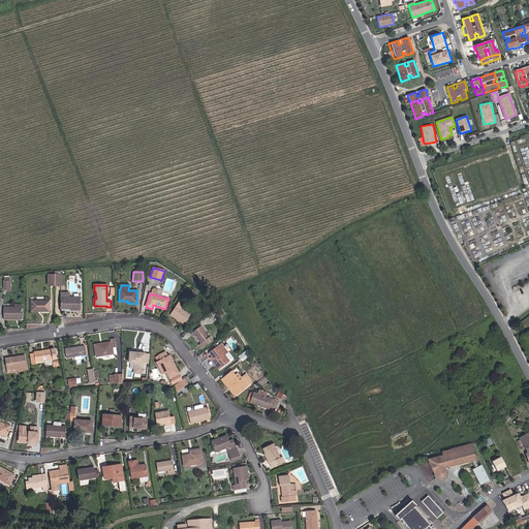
[(70,310),(80,310),(81,298),(61,298),(61,308),(70,308),(70,310)]
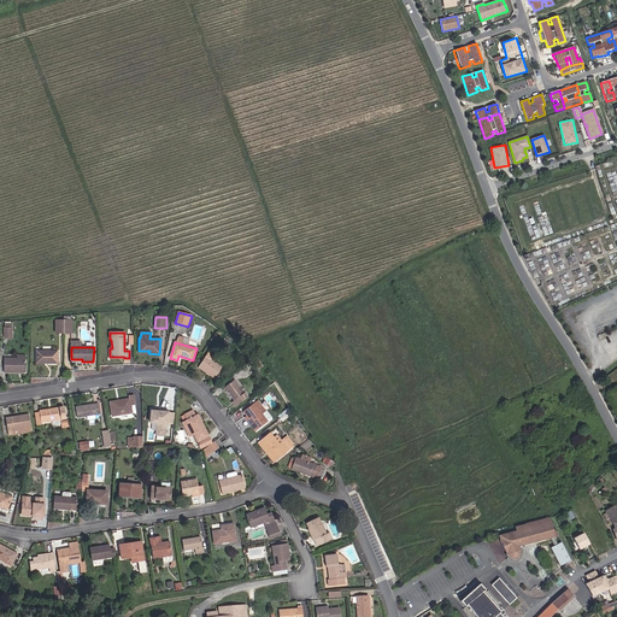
[(36,364),(58,364),(58,351),(36,351),(36,364)]
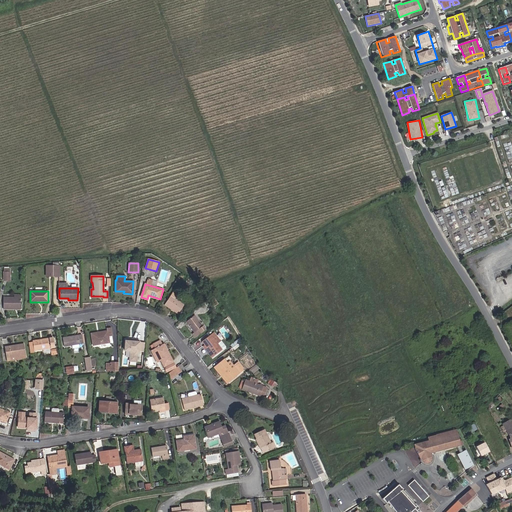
[(178,312),(184,305),(171,296),(165,305),(172,310),(173,309),(178,312)]
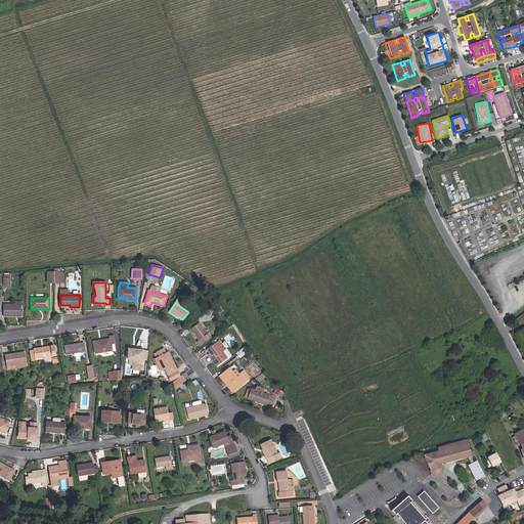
[(218,315),(225,310),(222,307),(219,303),(213,307),(218,315)]
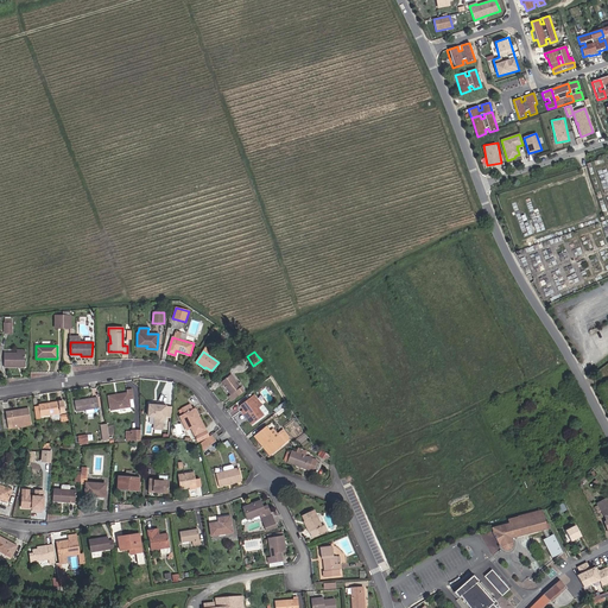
[(4,367),(25,368),(25,353),(5,353),(4,367)]
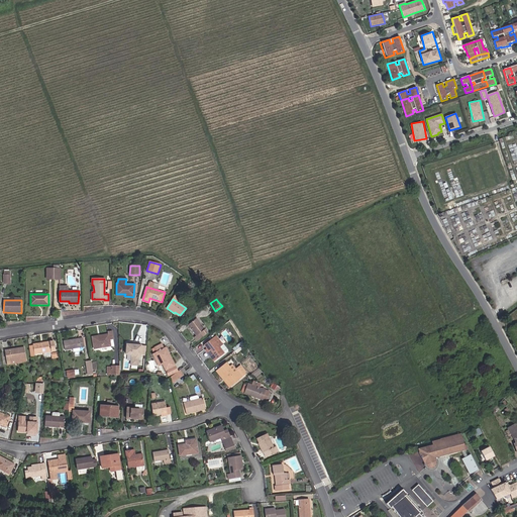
[(197,340),(207,332),(197,318),(188,325),(197,336),(194,337),(197,340)]
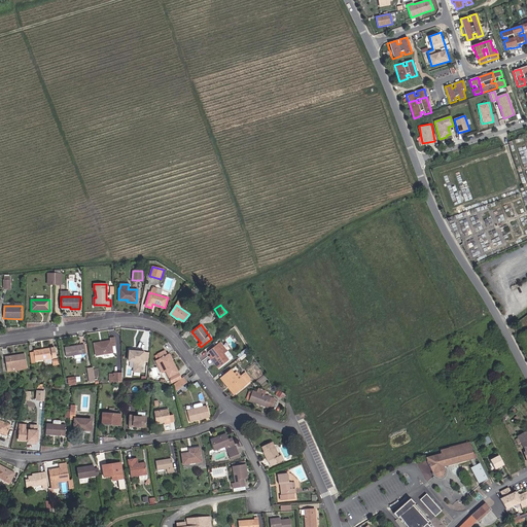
[(96,355),(113,353),(111,346),(115,345),(114,338),(110,338),(110,341),(94,343),(96,355)]
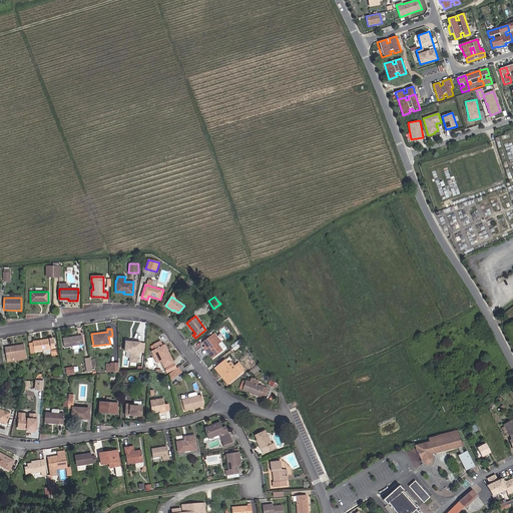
[(221,350),(213,339),(216,337),(214,334),(202,342),(205,346),(208,351),(209,350),(211,352),(210,352),(213,357),(221,350)]
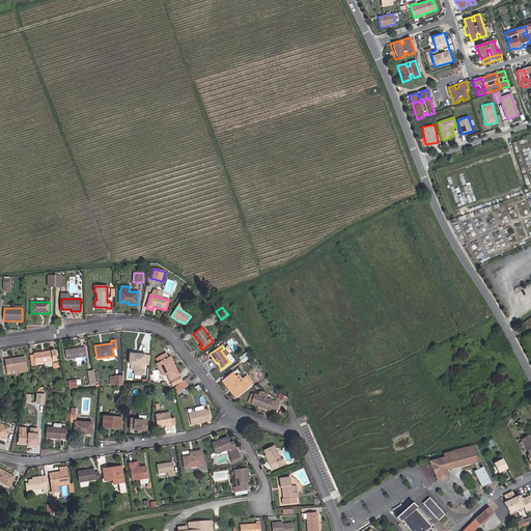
[(82,357),(86,357),(84,347),(65,350),(66,359),(75,358),(75,361),(76,361),(80,361),(82,360),(82,357)]
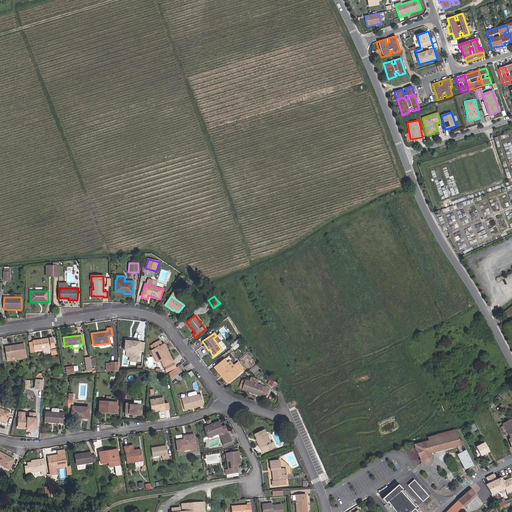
[(220,341),(216,336),(213,338),(221,349),(225,347),(221,341),(220,341)]
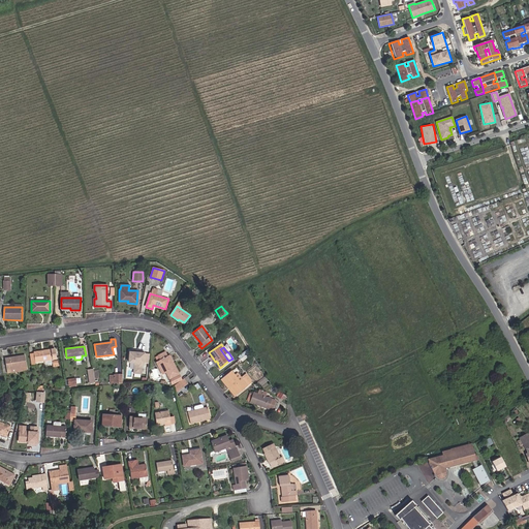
[(35,363),(57,360),(55,348),(34,352),(35,363)]
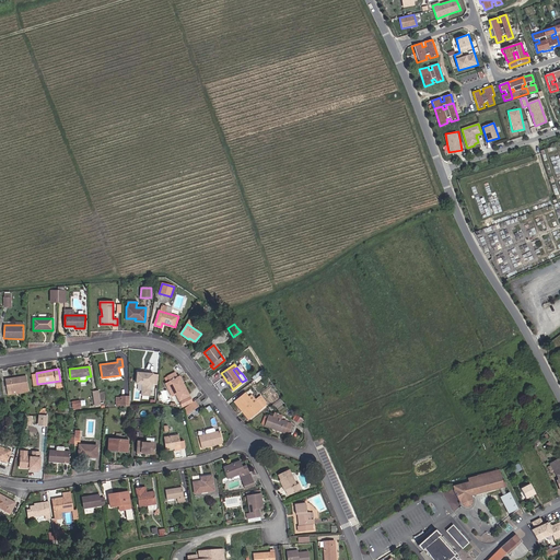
[(148,385),(152,385),(153,372),(137,371),(136,384),(143,384),(143,388),(147,388),(148,385)]
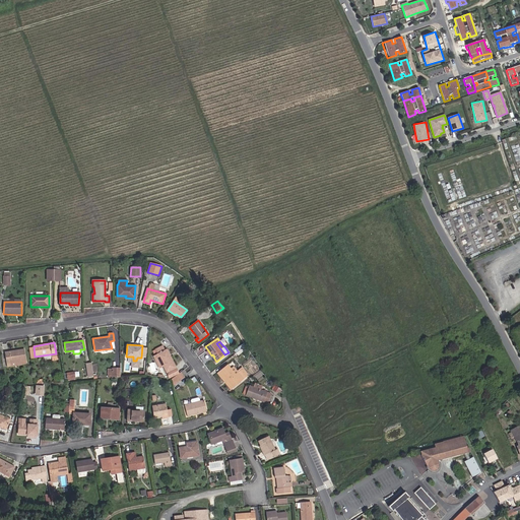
[(237,352),(245,346),(243,344),(235,350),(237,352)]
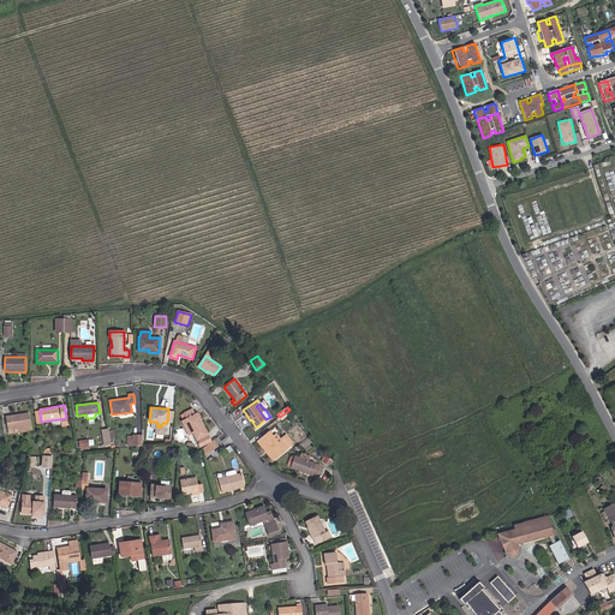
[(294,411),(292,407),(290,410),(280,417),(282,421),(294,411)]
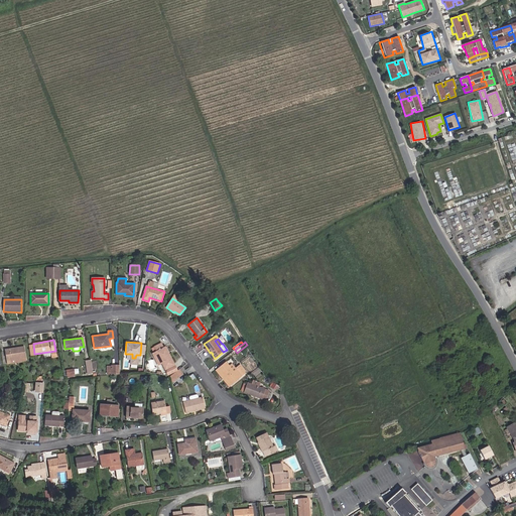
[(167,375),(177,370),(168,353),(166,354),(163,347),(161,343),(154,347),(156,351),(153,352),(159,365),(161,363),(167,375)]
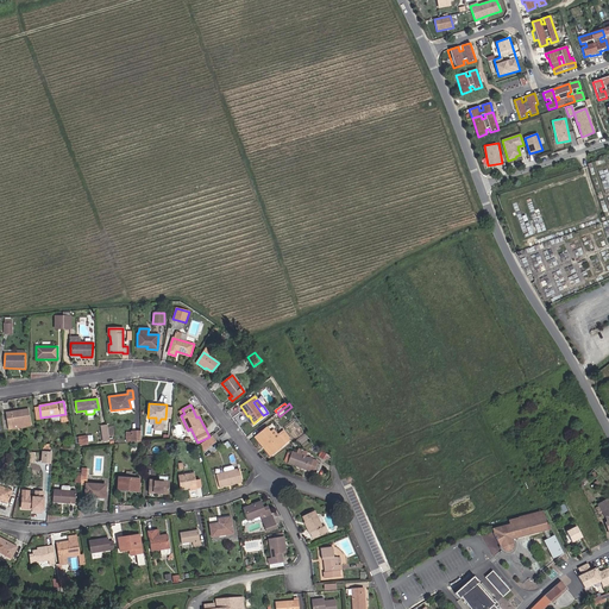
[(8,429),(31,426),(29,409),(6,413),(8,429)]
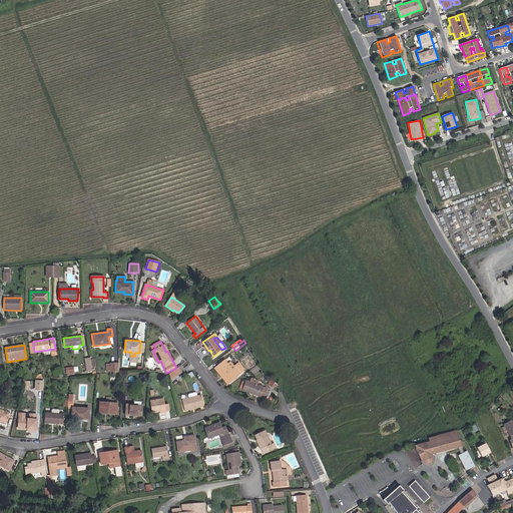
[(211,358),(213,357),(210,352),(211,352),(209,350),(208,351),(205,346),(203,347),(211,358)]
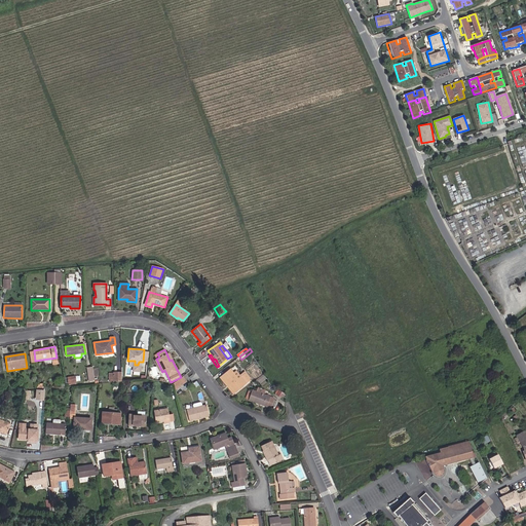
[(230,369),(221,376),(234,392),(250,380),(249,378),(250,377),(246,373),(238,379),(230,369)]
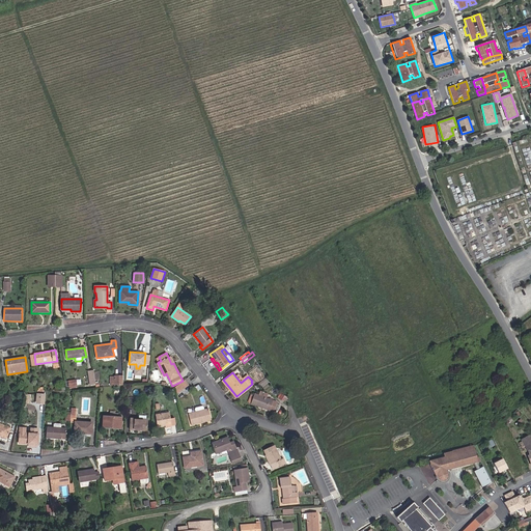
[(115,386),(123,385),(122,374),(115,375),(115,376),(110,376),(111,385),(115,385),(115,386)]
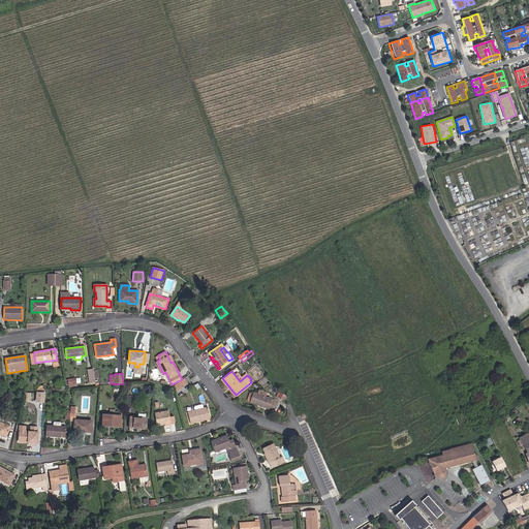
[(187,382),(184,378),(175,385),(176,393),(188,383),(187,382)]
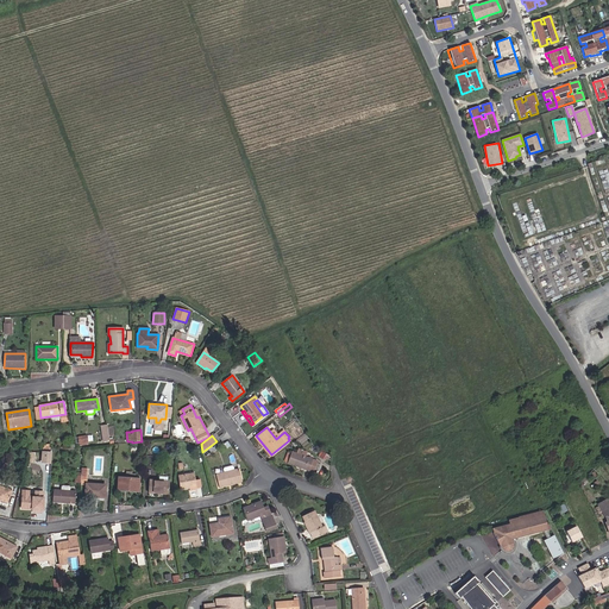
[(52,451),(42,450),(41,463),(51,463),(52,451)]
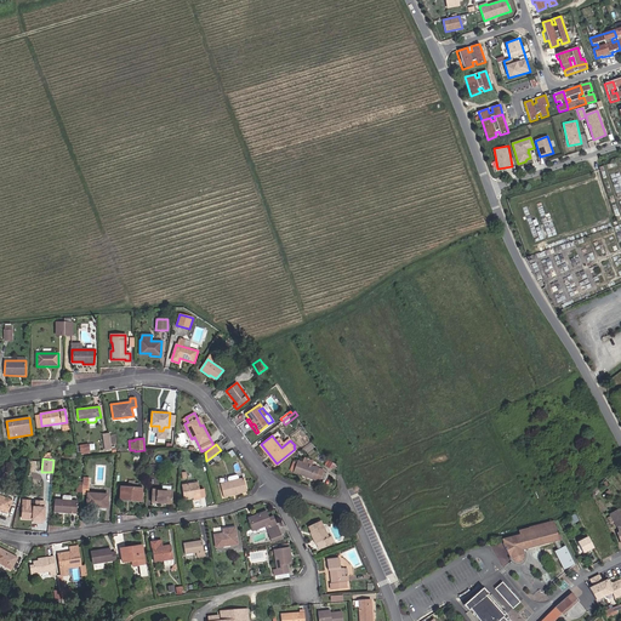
[(294,472),(319,482),(324,469),(320,468),(322,463),(313,461),(311,466),(302,462),(298,461),(294,472)]
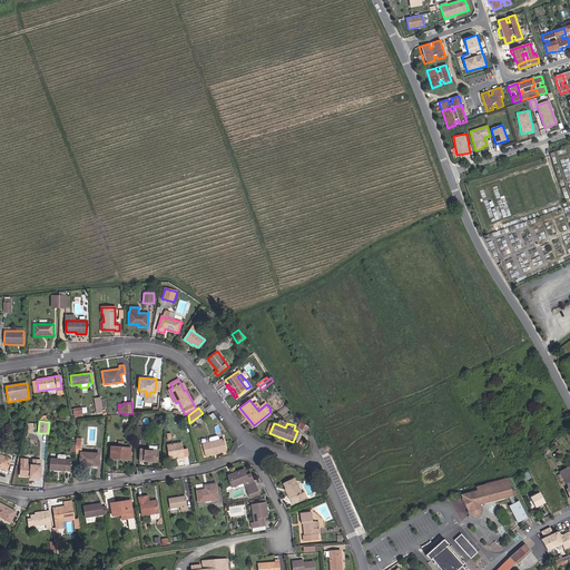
[(214,452),(226,449),(224,439),(203,443),(205,457),(214,454),(214,452)]
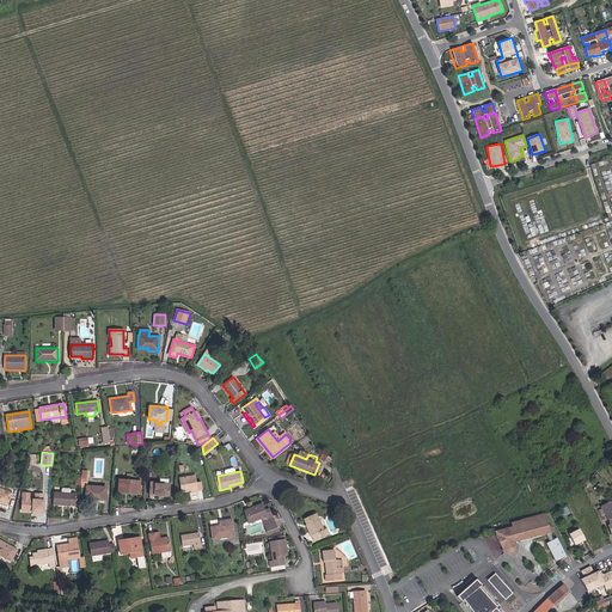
[(197,490),(202,490),(201,482),(196,483),(195,476),(179,478),(181,493),(190,491),(190,490),(197,489),(197,490)]
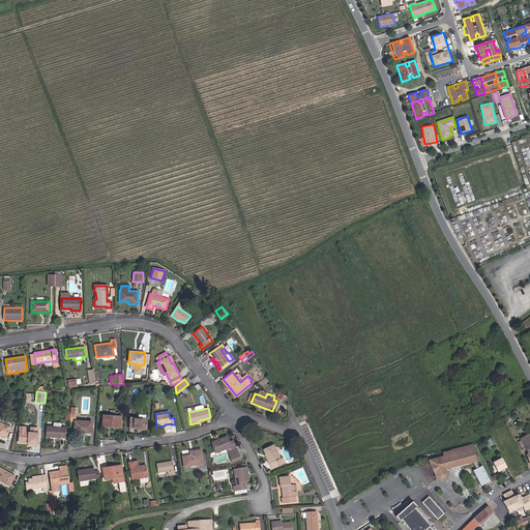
[(129,429),(146,431),(147,414),(139,414),(138,418),(129,417),(129,429)]
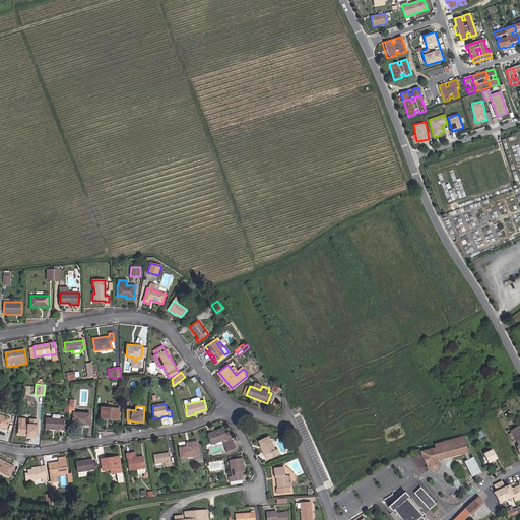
[(109,419),(118,419),(119,408),(101,407),(101,416),(109,417),(109,419)]
